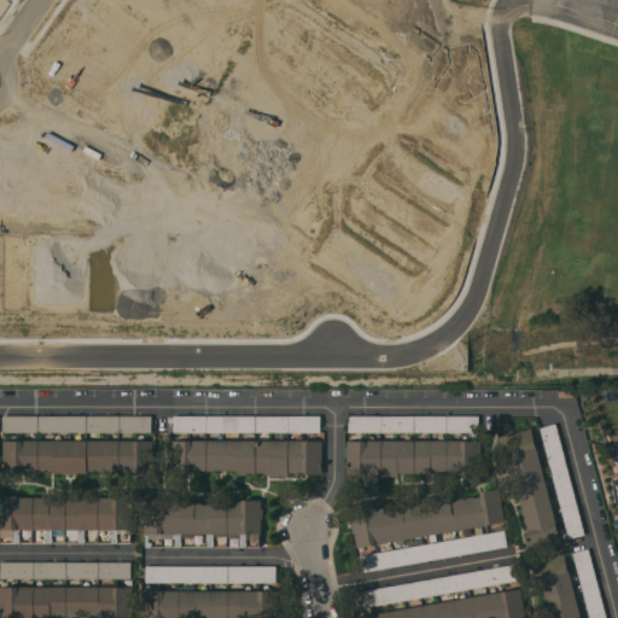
[(152,415),(152,431),(5,432),(5,415),(152,415)]
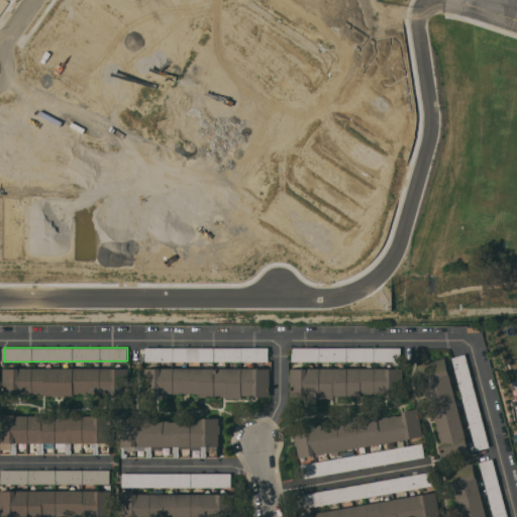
[(269,347),(269,362),(145,362),(145,347),(269,347)]
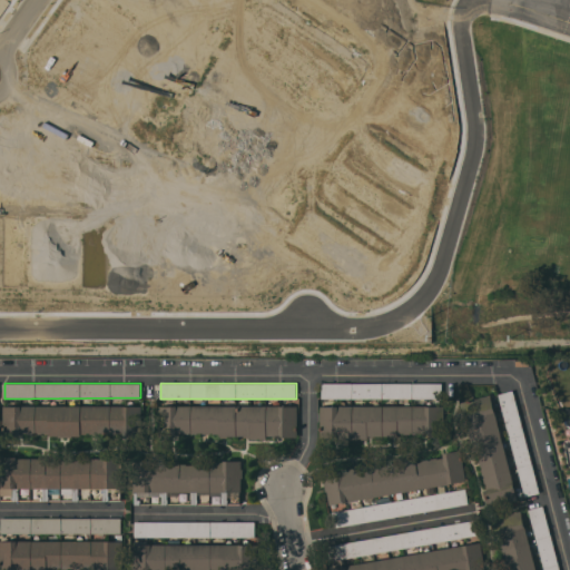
[(322,399),(322,383),(442,383),(442,399),(322,399)]
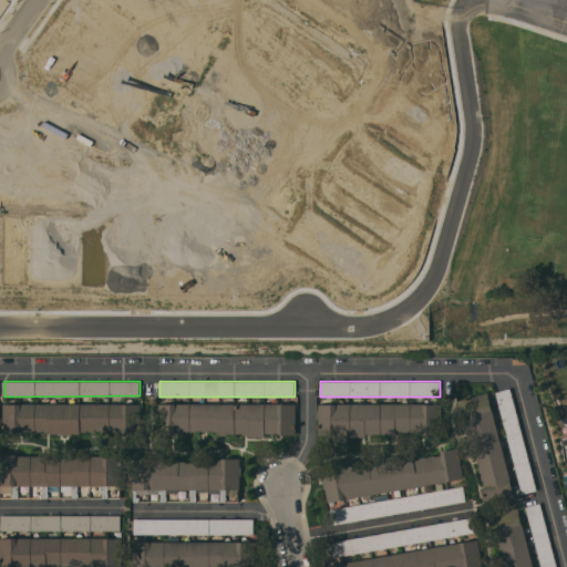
[(537,490),(522,494),(495,392),(511,388),(537,490)]
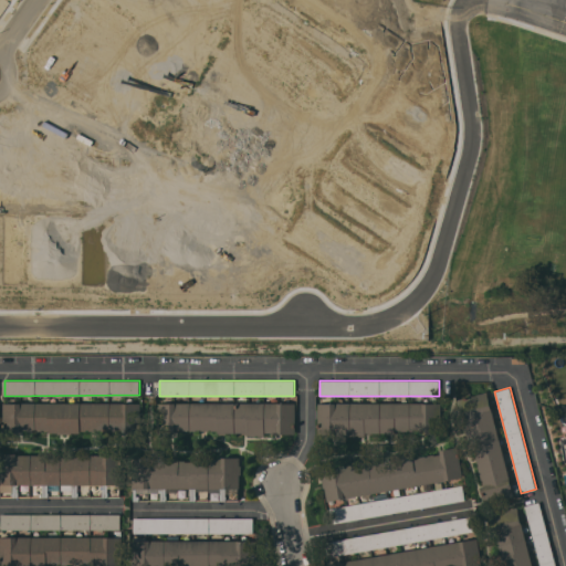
[(514,496),(485,504),(481,488),(483,486),(473,446),(471,447),(468,432),(465,432),(457,399),(486,391),(514,496)]
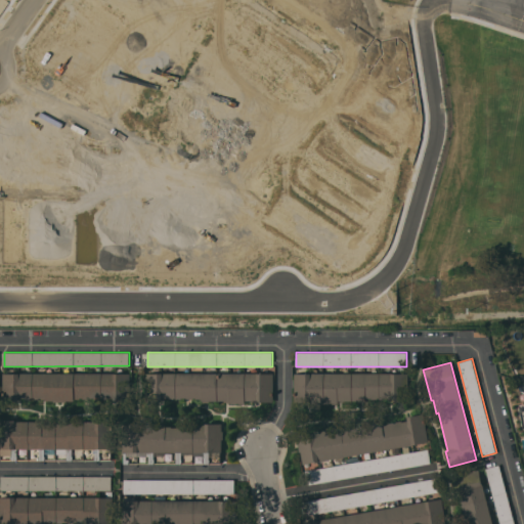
[(131,374),(131,401),(115,401),(115,397),(106,397),(106,398),(94,398),(94,397),(75,397),(75,400),(45,400),(45,397),(39,397),(39,398),(33,398),(33,397),(32,397),(32,398),(18,398),(18,405),(3,405),(3,374),(131,374)]
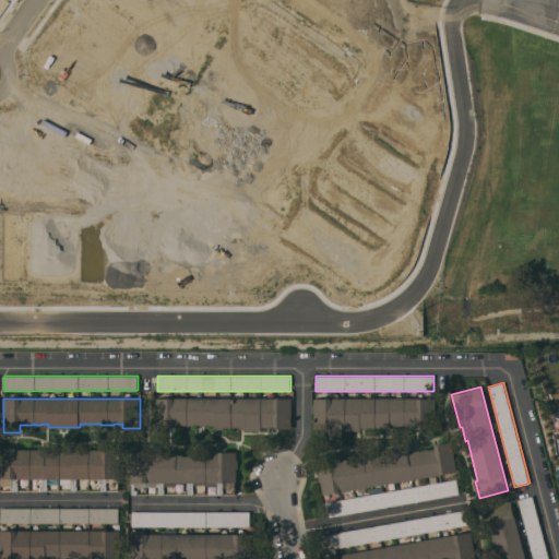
[(292,399),(292,429),(274,429),(274,427),(262,427),(262,429),(253,429),(253,430),(247,430),(247,429),(245,429),(245,427),(233,427),(233,428),(215,428),(215,426),(209,426),(209,425),(193,425),(193,426),(180,426),(180,425),(174,425),(174,429),(156,429),(156,399),(292,399)]
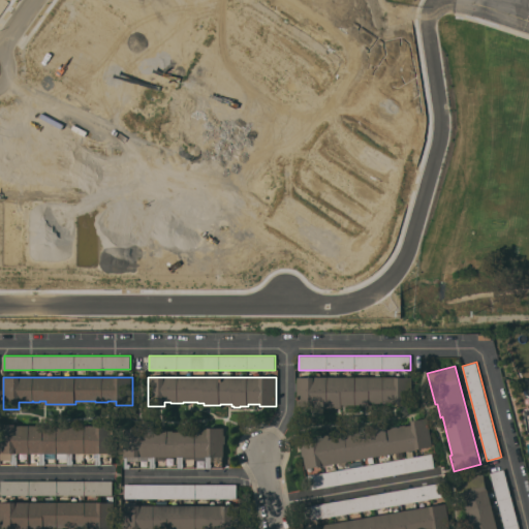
[(411,377),(411,406),(395,406),(395,401),(390,401),(390,402),(376,402),(376,401),(370,401),(370,404),(341,404),(341,406),(334,406),(334,407),(328,407),(328,406),(325,406),(325,407),(313,407),(313,405),(297,405),(297,377),(411,377)]
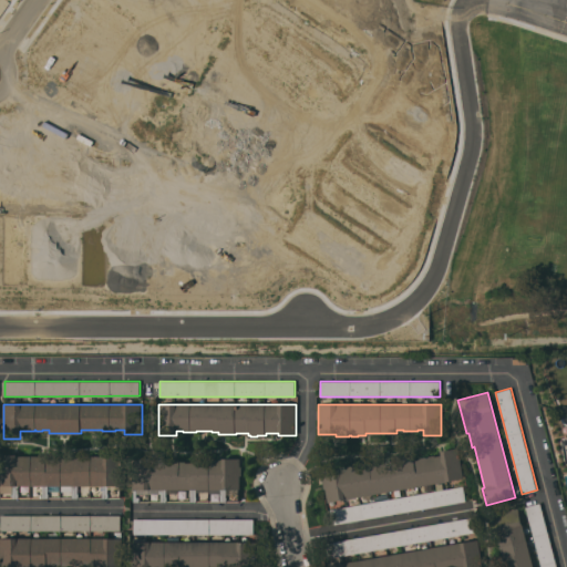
[(339,468),(339,466),(346,465),(346,467),(361,464),(360,463),(370,461),(370,463),(399,459),(399,456),(404,455),(405,457),(414,455),(415,460),(421,459),(421,457),(435,455),(435,457),(442,456),(441,451),(459,447),(464,480),(400,491),(401,497),(463,486),(465,501),(333,524),(330,509),(374,502),(373,496),(388,494),(389,500),(395,498),(394,491),(328,502),(322,472),(339,468)]
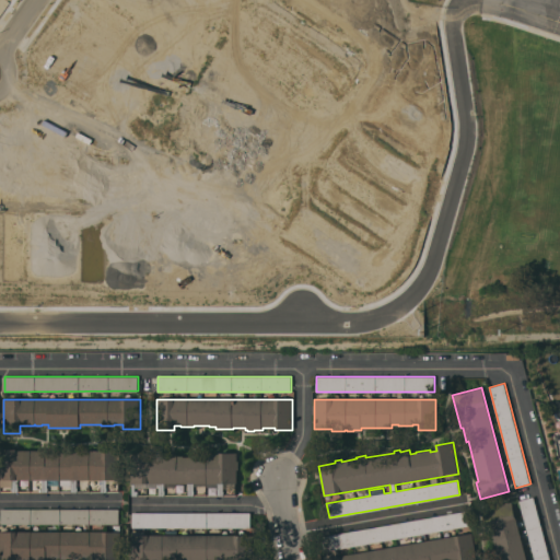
[(1,491),(1,479),(0,479),(0,452),(120,452),(120,480),(118,480),(118,491),(1,491)]
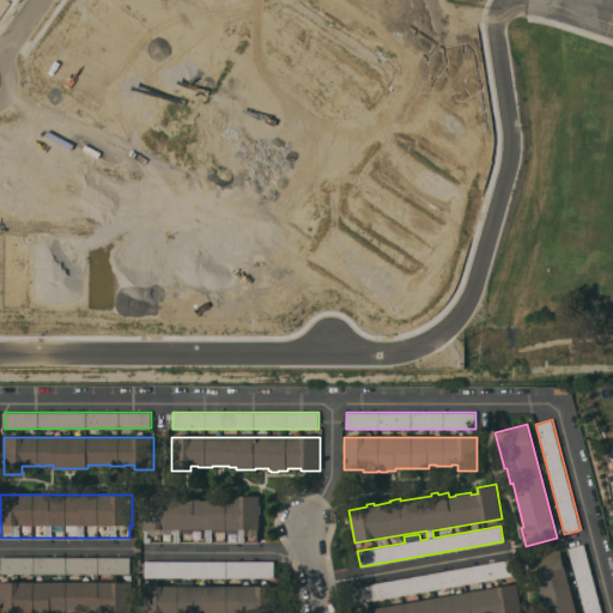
[(151,541),(151,542),(145,542),(145,529),(144,529),(144,497),(201,497),(201,501),(208,501),(208,497),(241,497),(241,496),(260,496),(260,504),(261,504),(261,513),(260,513),(260,529),(258,529),(258,541),(151,541)]
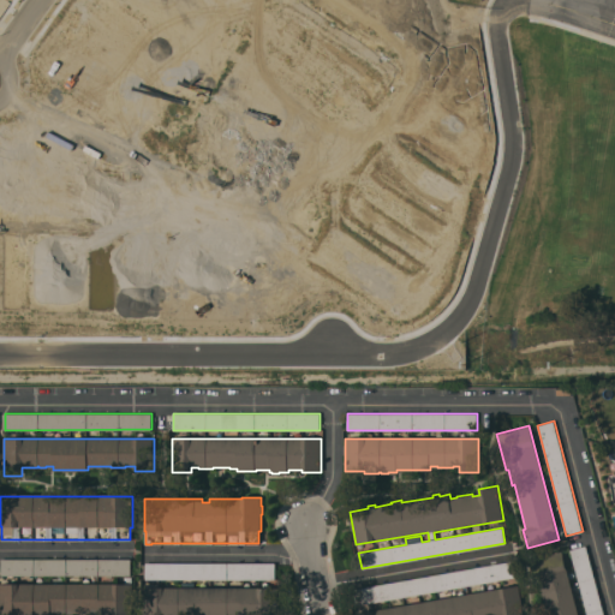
[(603,614),(587,614),(571,549),(586,545),(603,614)]
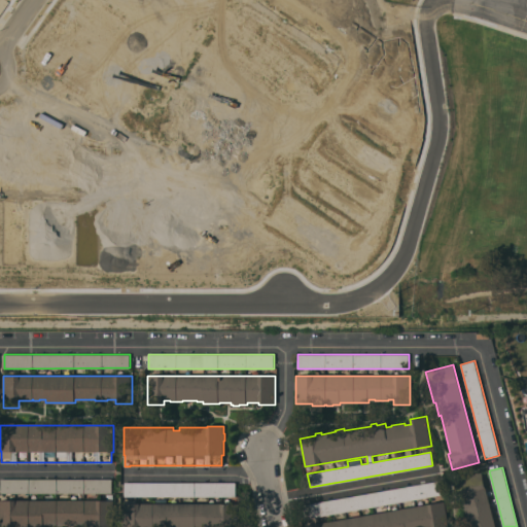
[(470,526),(462,493),(458,494),(454,479),(482,471),(496,526),(470,526)]
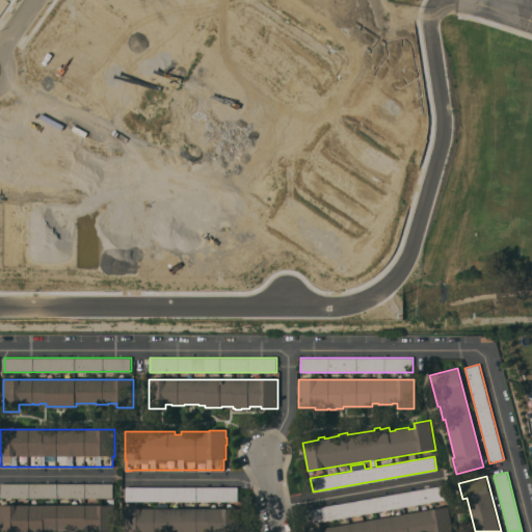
[(0,483),(113,483),(113,498),(0,498),(0,483)]
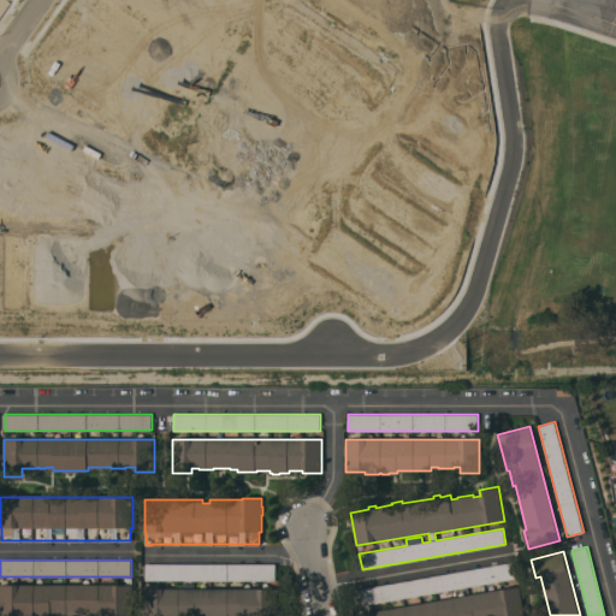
[(362,605),(359,590),(513,562),(516,578),(362,605)]
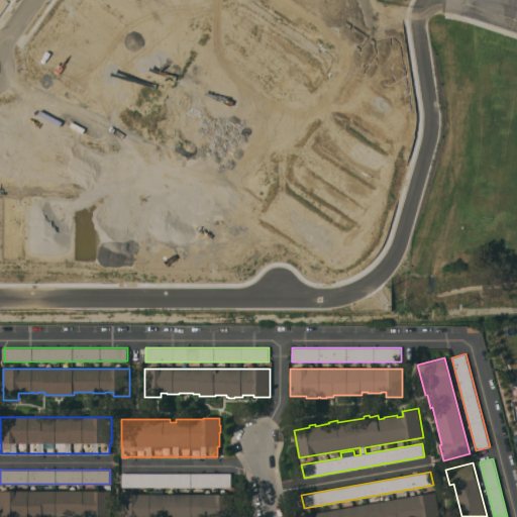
[(231,473),(231,487),(122,487),(122,473),(231,473)]
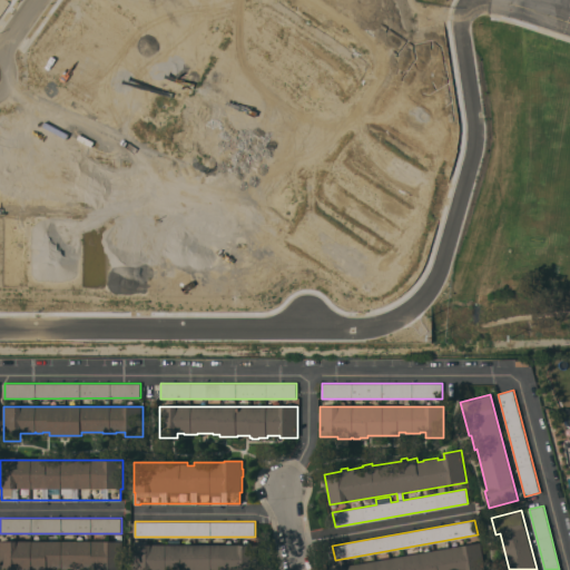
[(0,569),(0,541),(123,541),(123,569),(105,569),(105,567),(90,567),(90,569),(82,569),(82,568),(47,568),(47,569),(0,569)]
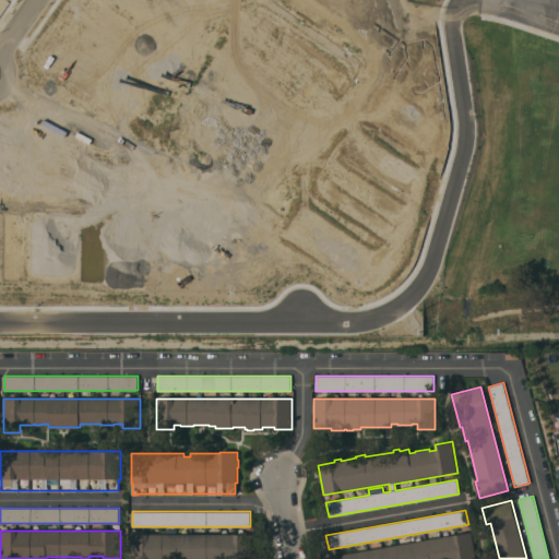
[(471,531),(475,558),(321,558),(471,531)]
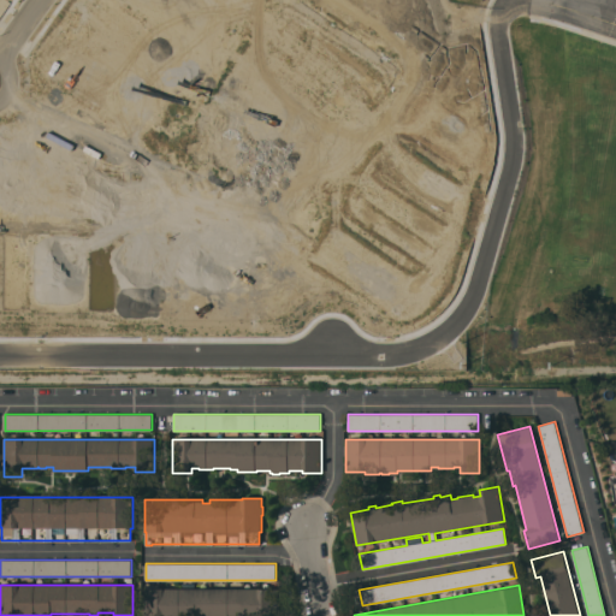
[(277,587),(277,603),(279,603),(279,610),(277,610),(277,615),(143,615),(143,588),(277,587)]
